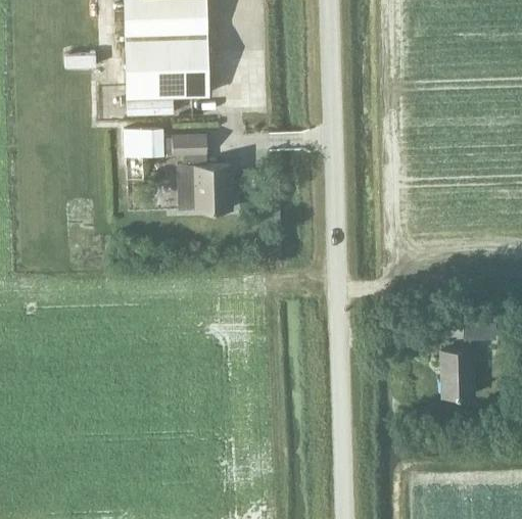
[(124,0),(128,100),(209,97),(205,0),(124,0)]
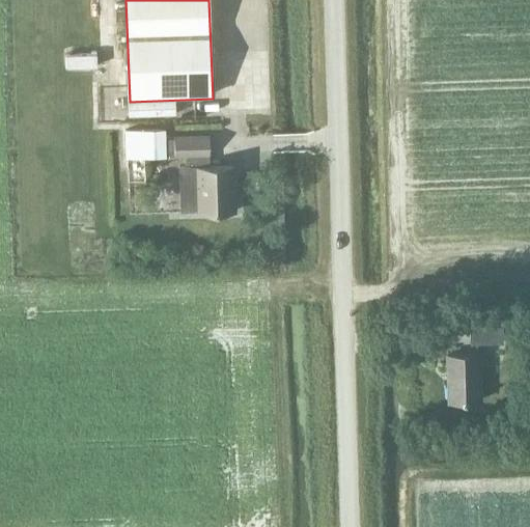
[(167,159),(166,132),(143,132),(144,160),(167,159)]
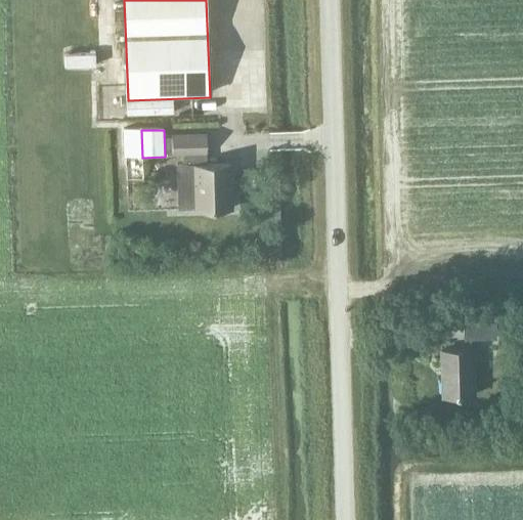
[(194,212),(234,211),(233,168),(205,168),(205,155),(208,155),(207,136),(172,136),(172,155),(187,155),(187,170),(193,170),(194,212)]
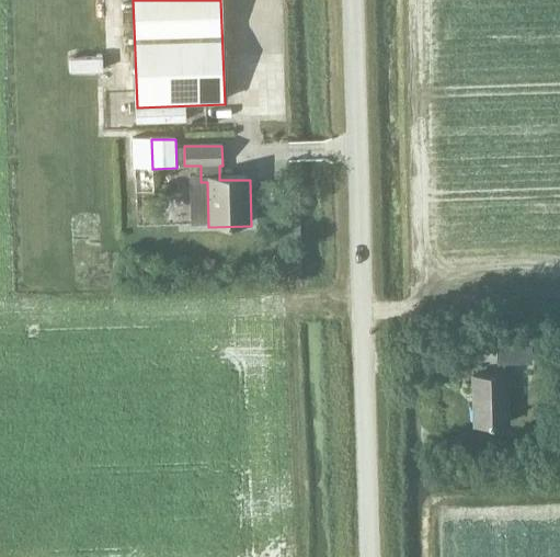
[(496,350),(496,354),(498,368),(533,366),(532,349),(496,350)]
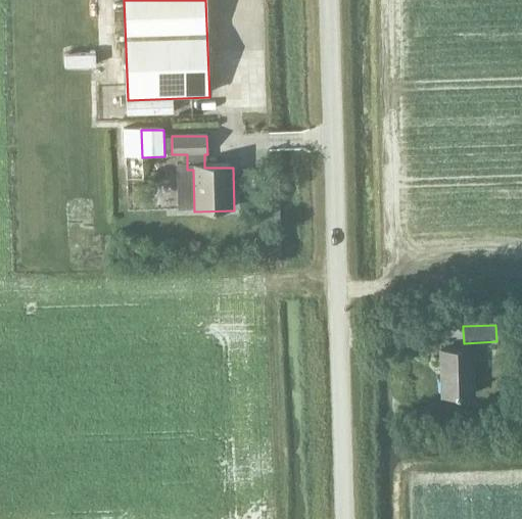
[(480,364),(479,351),(440,354),(441,399),(476,398),(474,365),(480,364)]
